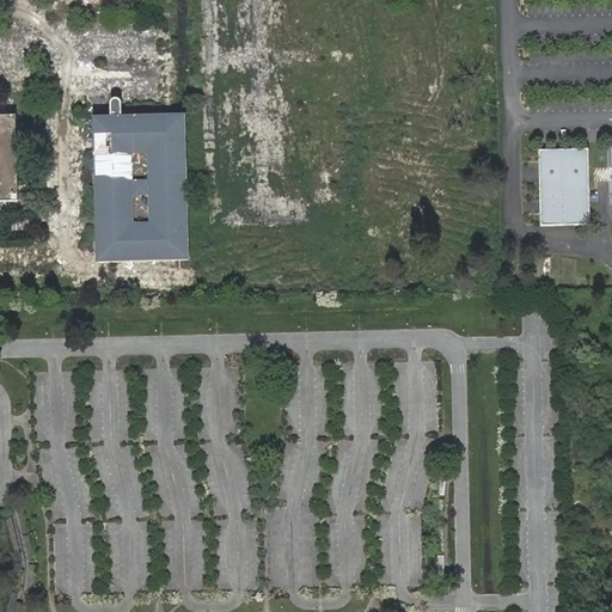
[(185,115),(95,117),(98,263),(189,261),(185,115)]
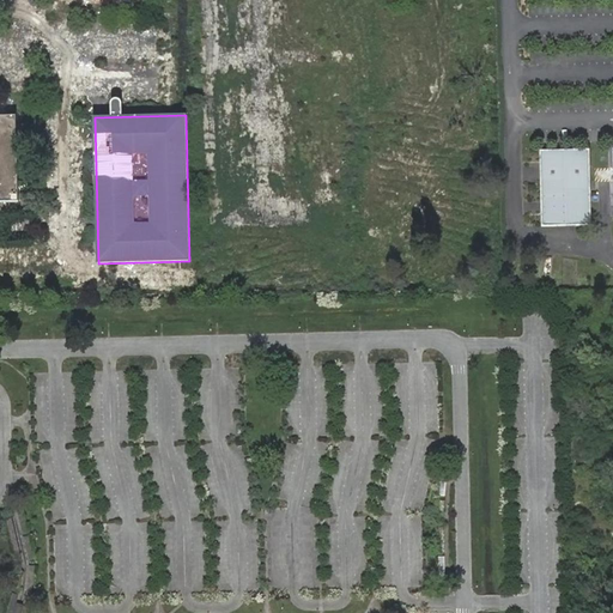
[(0,202),(19,202),(18,153),(17,116),(0,116),(0,202)]
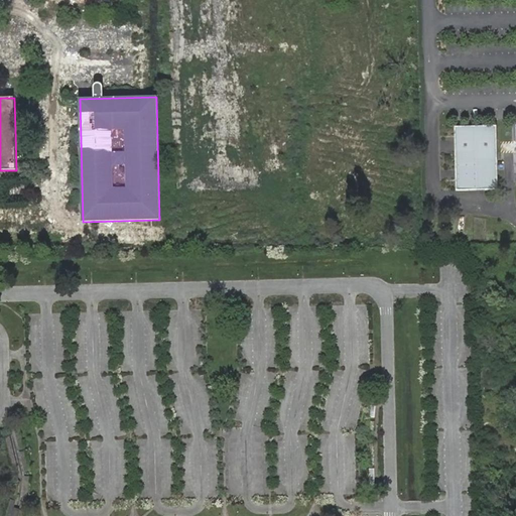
[(496,126),(455,127),(456,190),(498,189),(496,126)]
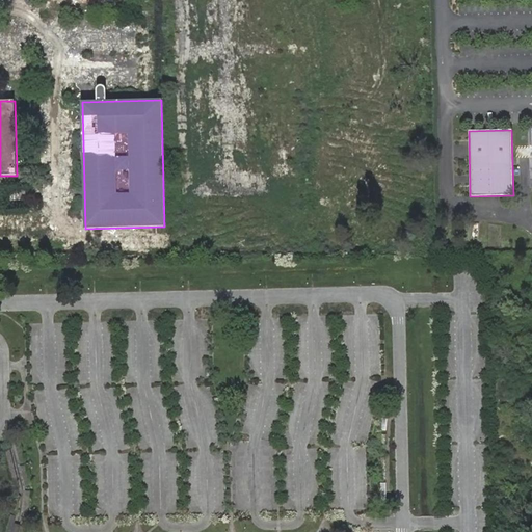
[(19,437),(14,439),(20,464),(26,462),(19,437)]
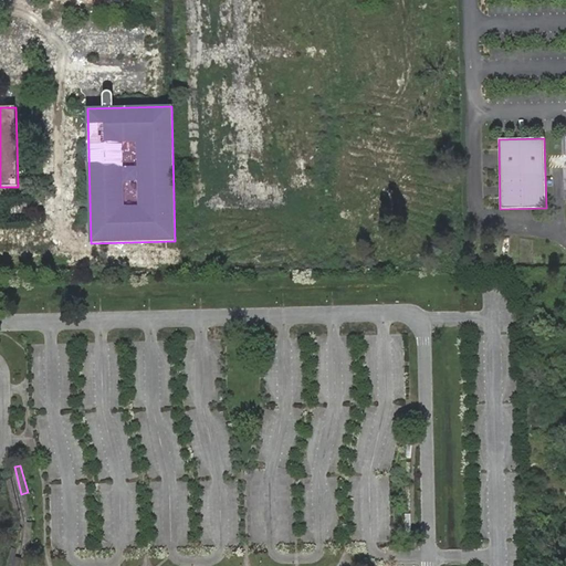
[(10,479),(4,480),(11,512),(18,511),(10,479)]
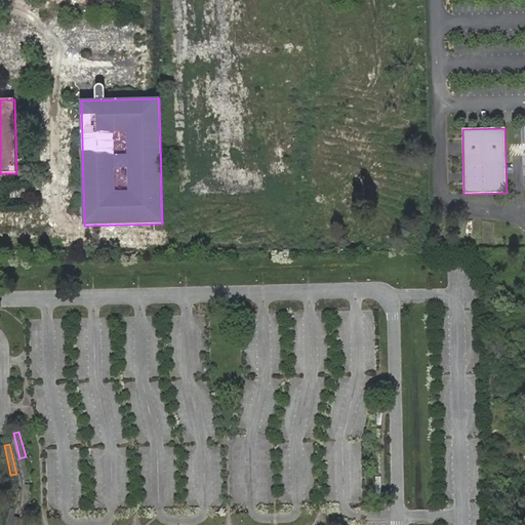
[(26,458),(19,460),(25,479),(30,478),(26,458)]
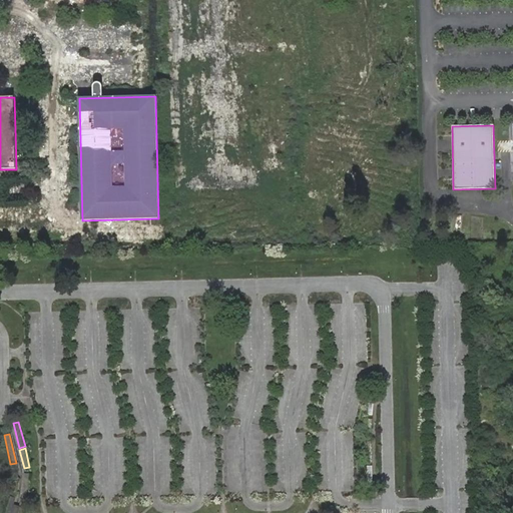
[(11,512),(16,498),(10,496),(4,512),(11,512)]
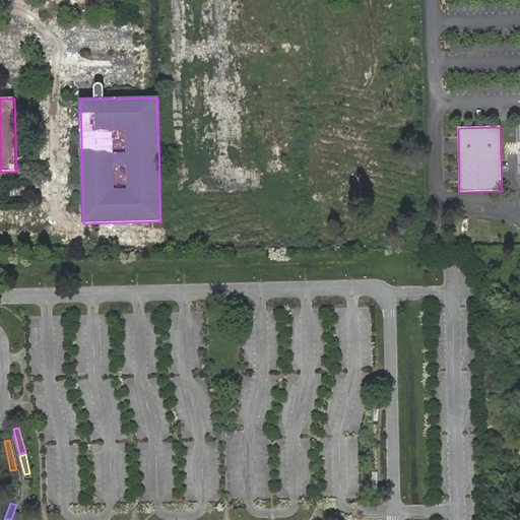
[(23,519),(26,511),(20,509),(16,519),(23,519)]
